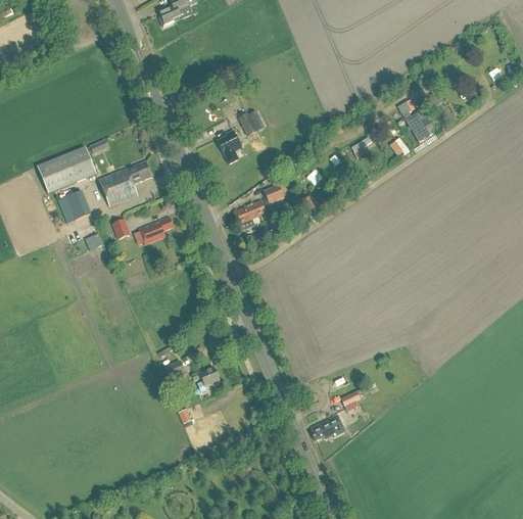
[(198,1),(197,0),(172,0),(174,5),(159,11),(160,15),(158,16),(161,26),(174,20),(173,18),(181,14),(179,9),(198,1)]
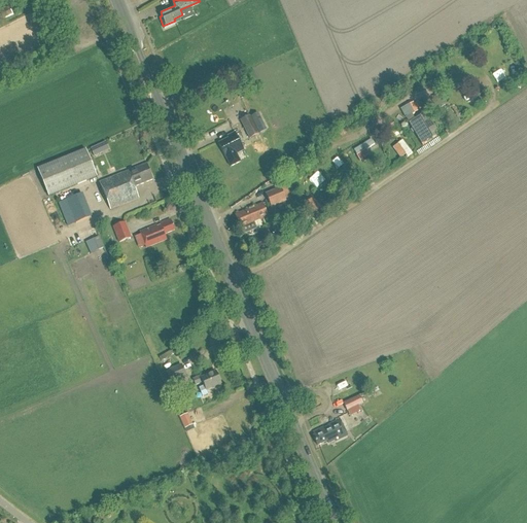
[(249,112),(240,116),(250,135),(258,131),(249,112)]
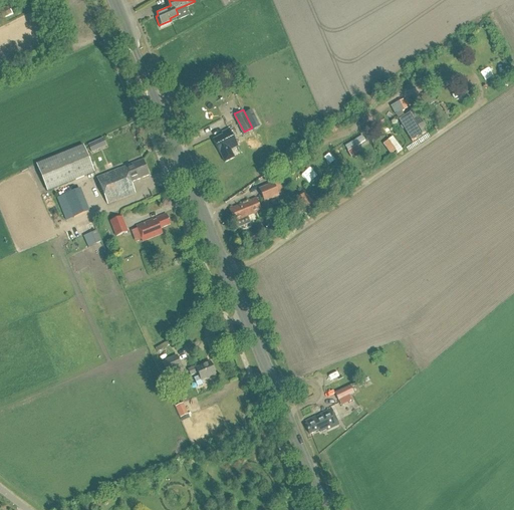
[(222,132),(212,137),(224,160),(234,155),(230,147),(238,143),(229,125),(221,130),(222,132)]
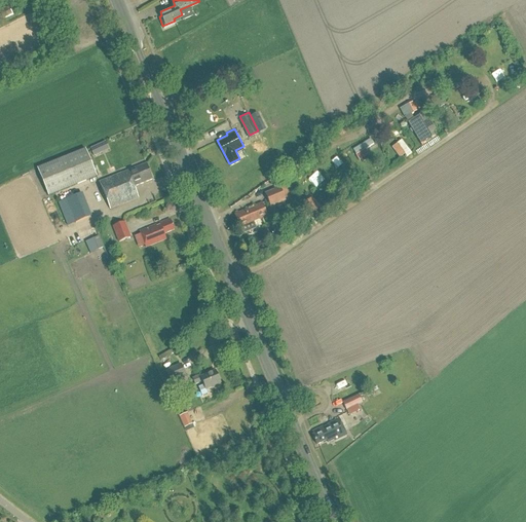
[(97,174),(85,145),(37,164),(48,193),(97,174)]
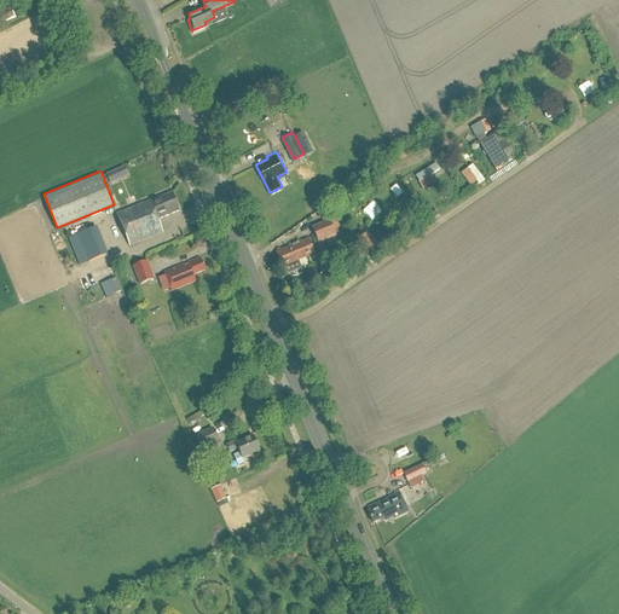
[(298,189),(300,196),(310,192),(307,185),(298,189)]
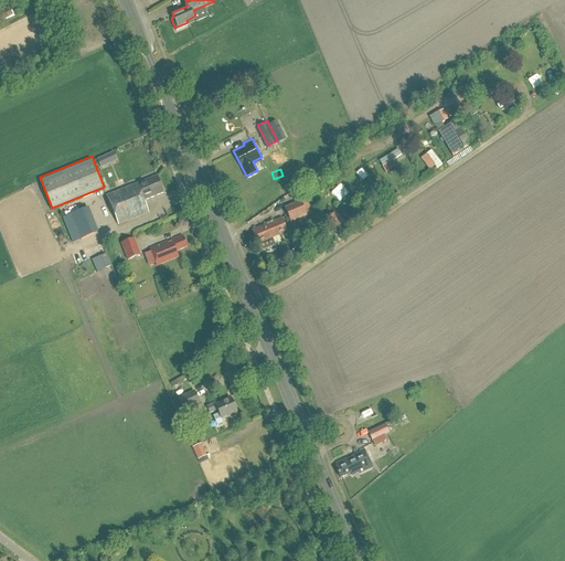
[(163,189),(157,171),(106,192),(117,222),(148,210),(144,198),(163,189)]
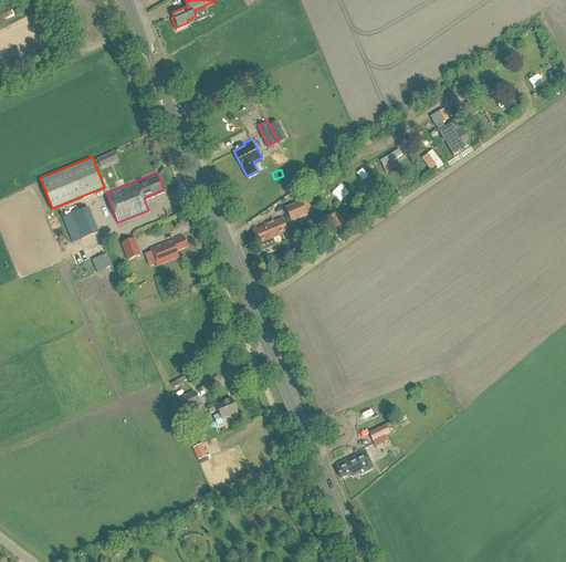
[(306,214),(301,198),(284,205),(291,220),(306,214)]
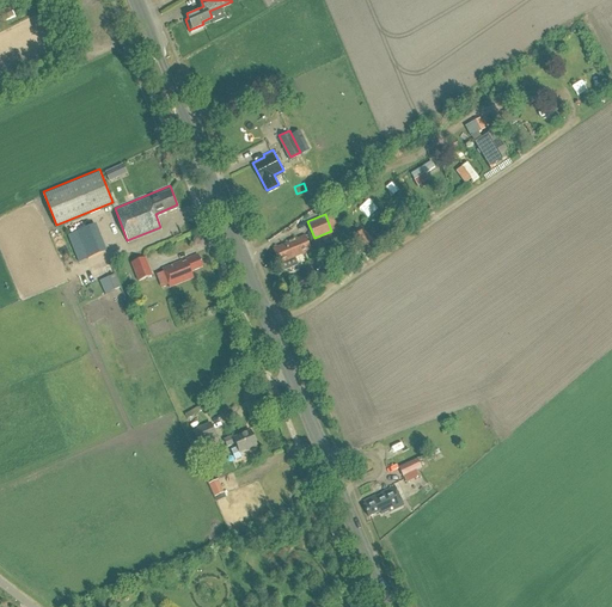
[(105,247),(96,221),(69,231),(79,257),(105,247)]
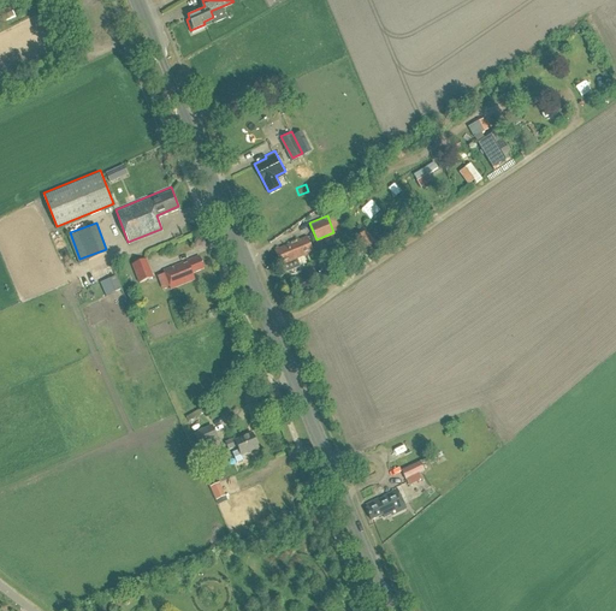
[(312,249),(306,235),(273,247),(279,262),(283,271),(300,264),(297,257),(303,256),(302,253),(312,249)]
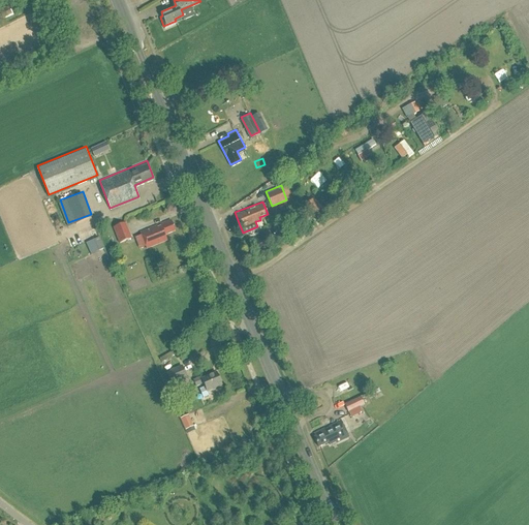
[(286,211),(282,202),(269,207),(272,216),(286,211)]
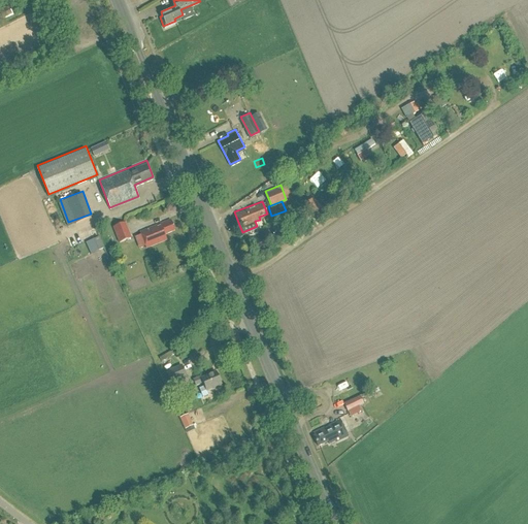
[(139,229),(145,246),(166,237),(164,232),(174,228),(170,217),(159,221),(160,223),(157,224),(156,223),(139,229)]
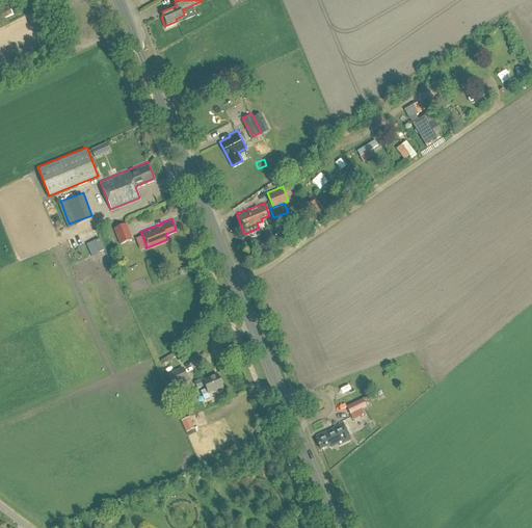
[(132,236),(126,221),(113,226),(120,241),(132,236)]
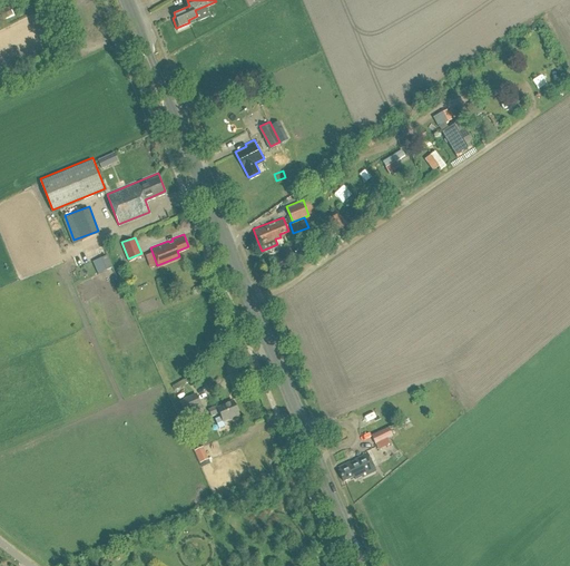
[(99,261),(104,274),(110,272),(107,259),(99,261)]
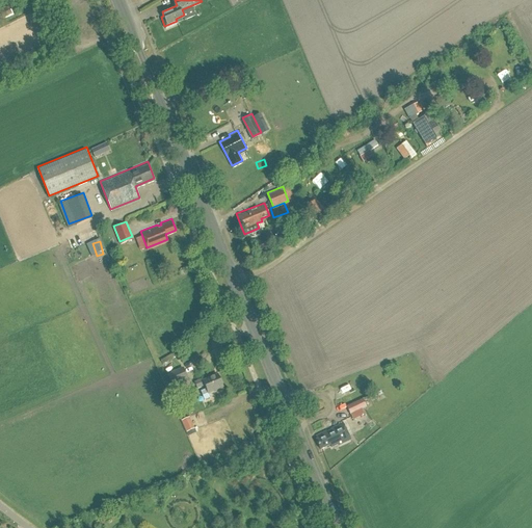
[(74,256),(76,263),(91,259),(89,252),(74,256)]
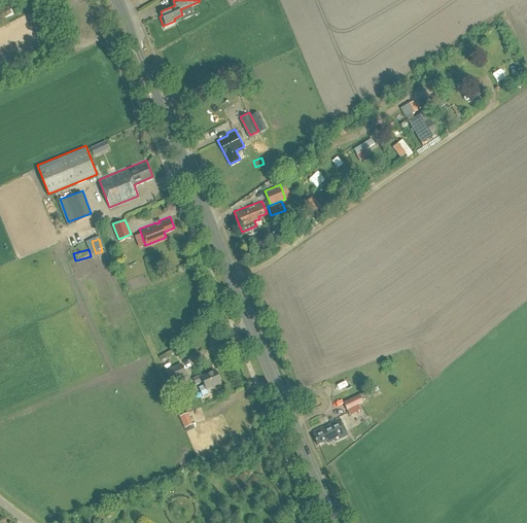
[(186,374),(181,361),(165,369),(170,380),(168,381),(170,387),(177,385),(174,379),(186,374)]
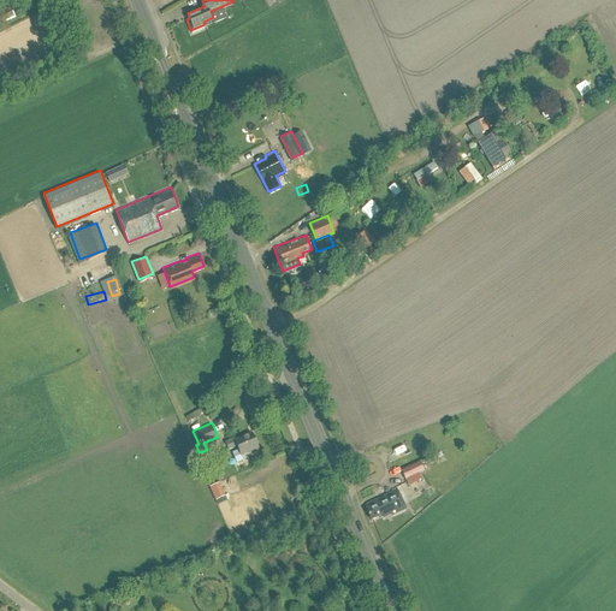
[(258,445),(252,431),(235,437),(234,434),(224,438),(227,446),(236,443),(238,446),(232,449),(237,460),(243,457),(241,452),(258,445)]
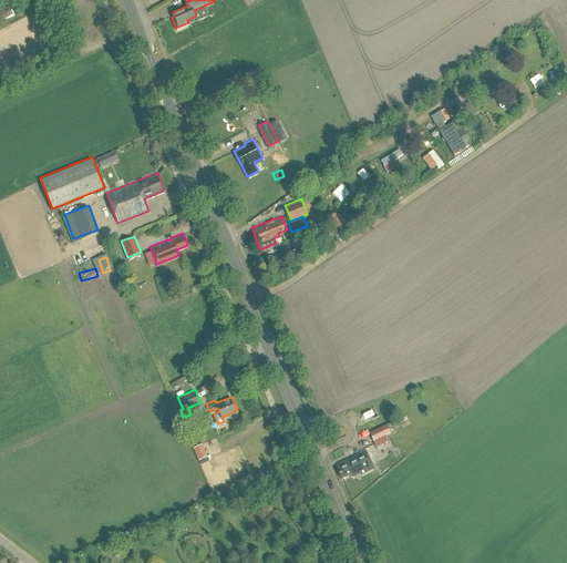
[(389,431),(384,422),(369,430),(373,439),(389,431)]
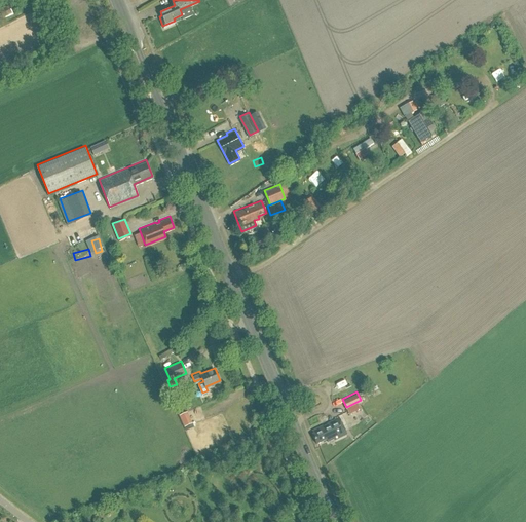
[(190,421),(186,410),(179,413),(184,424),(190,421)]
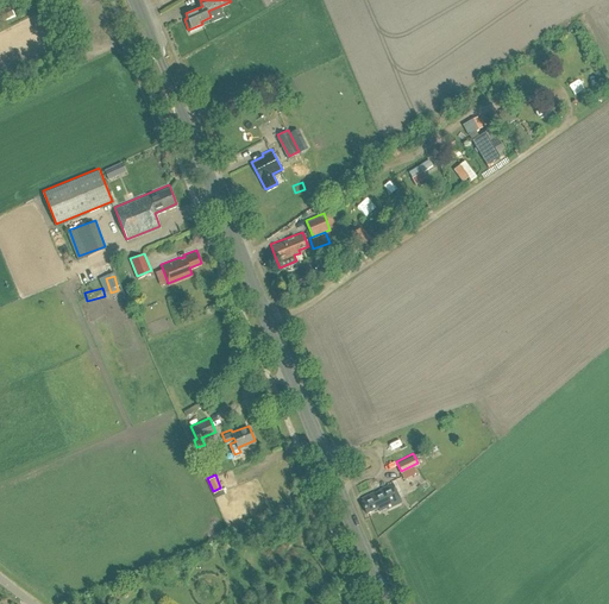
[(401,498),(393,480),(363,495),(364,498),(363,499),(368,509),(377,504),(378,508),(385,504),(385,505),(401,498)]
